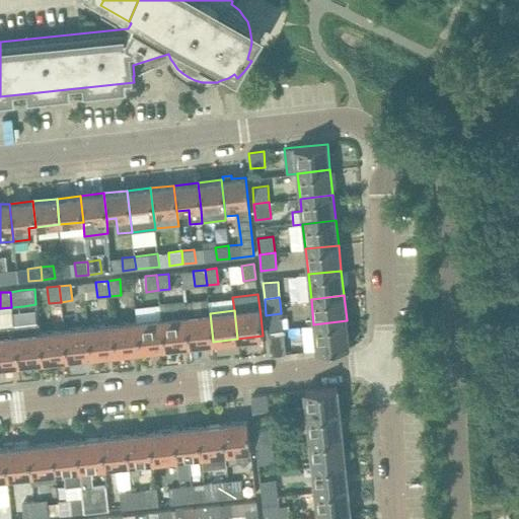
[(186,316),(189,345),(213,342),(210,313),(186,316)]
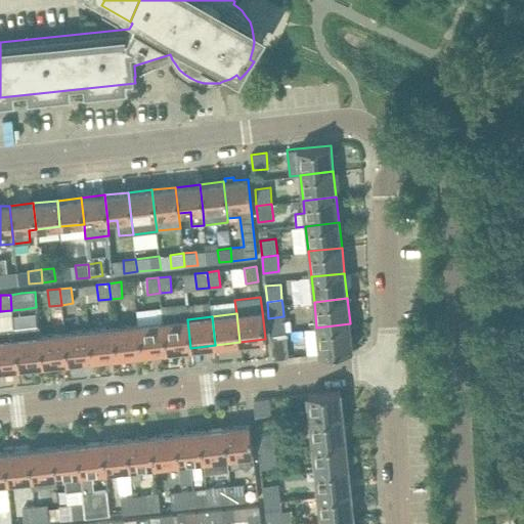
[(166,350),(190,348),(187,319),(163,321),(166,350)]
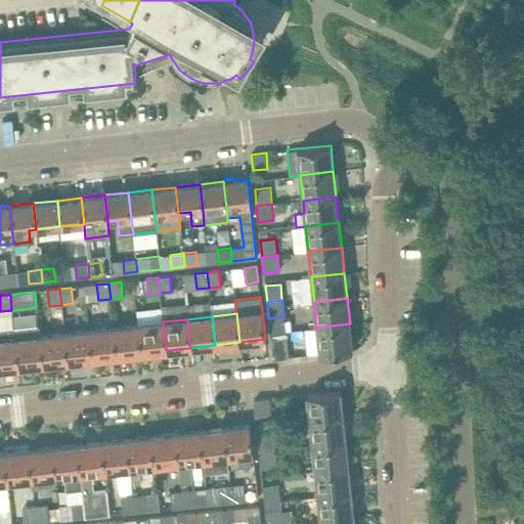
[(285,320),(269,322),(271,339),(286,337),(286,331),(285,320)]
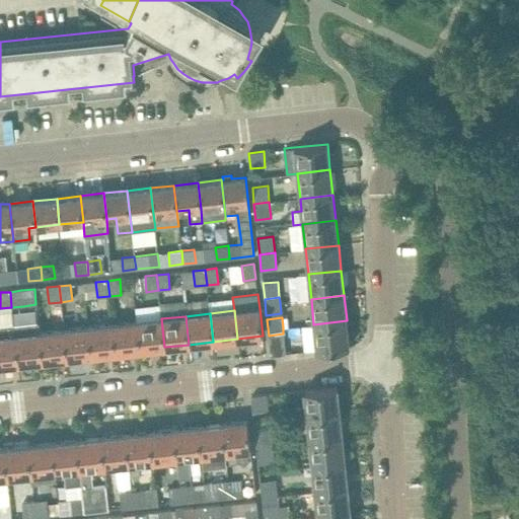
[(137,321),(140,350),(164,347),(161,318),(137,321)]
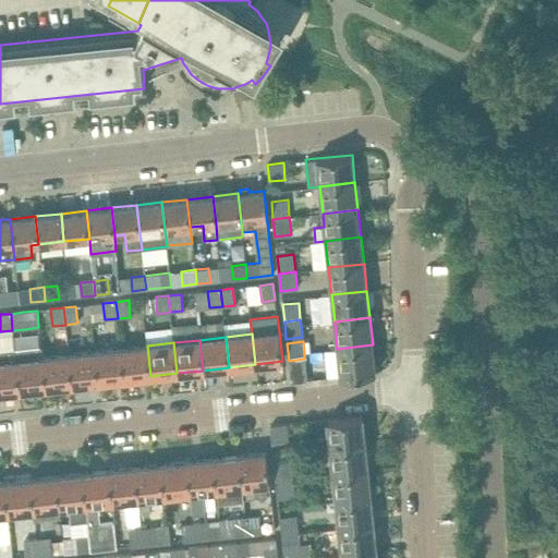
[(373,344),(337,349),(340,376),(375,373),(373,344)]
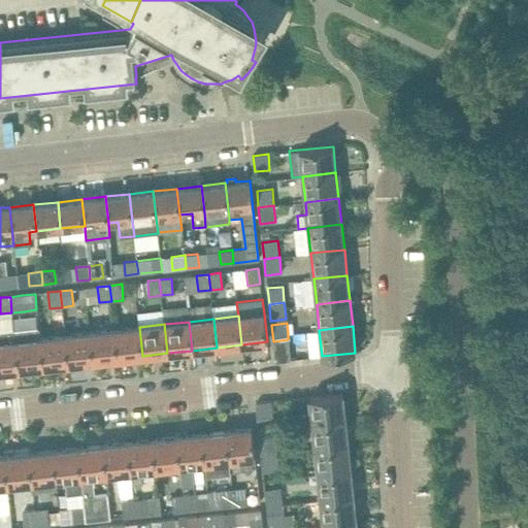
[(38,327),(14,330),(19,369),(43,367),(40,338),(38,327)]
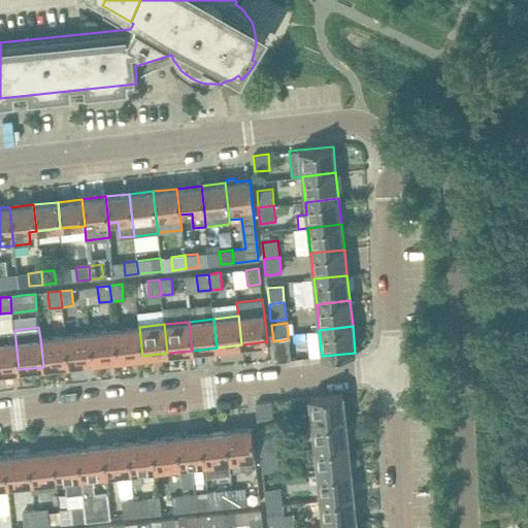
[(118,359),(142,356),(139,327),(114,330),(118,359)]
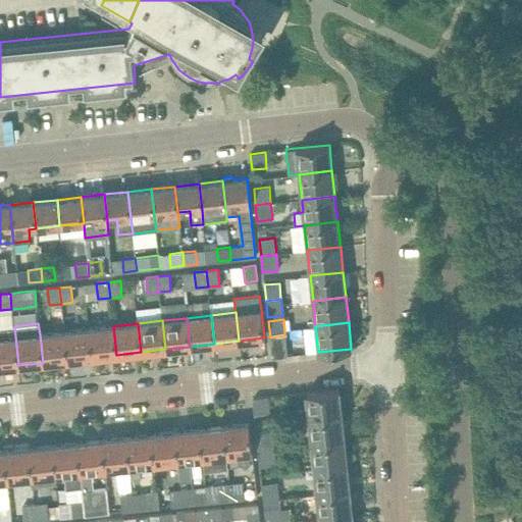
[(14,326),(0,327),(0,367),(18,365),(14,326)]
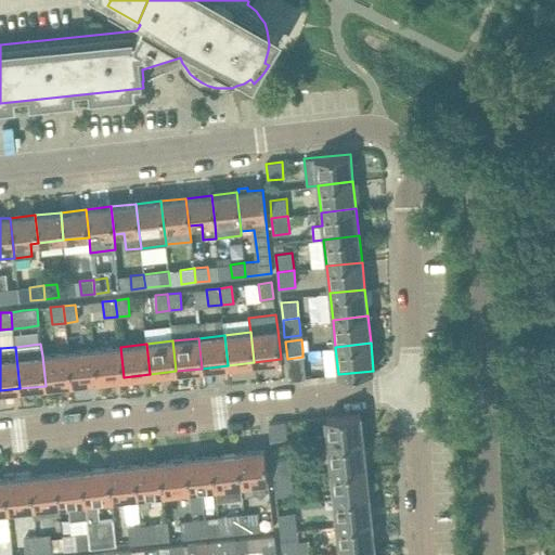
[(94,349),(98,379),(124,377),(120,347),(94,349)]
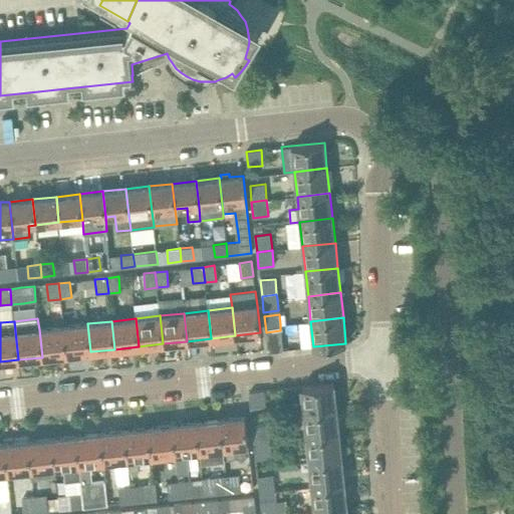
[(87,323),(63,326),(66,354),(90,351),(87,323)]
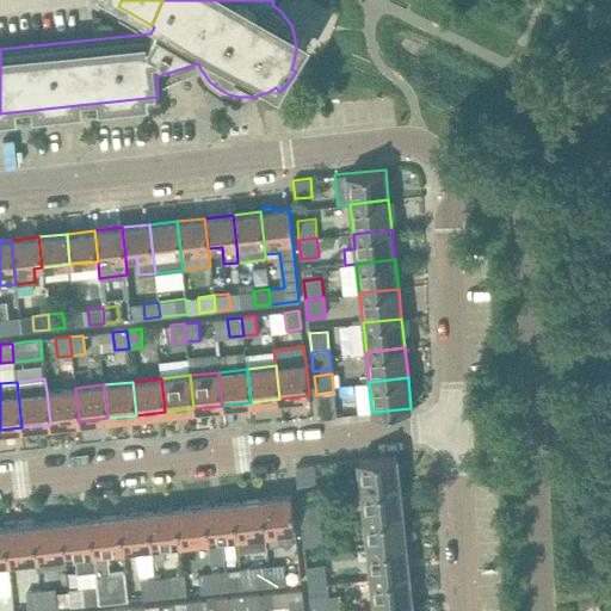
[(47,392),(50,425),(79,421),(75,388),(47,392)]
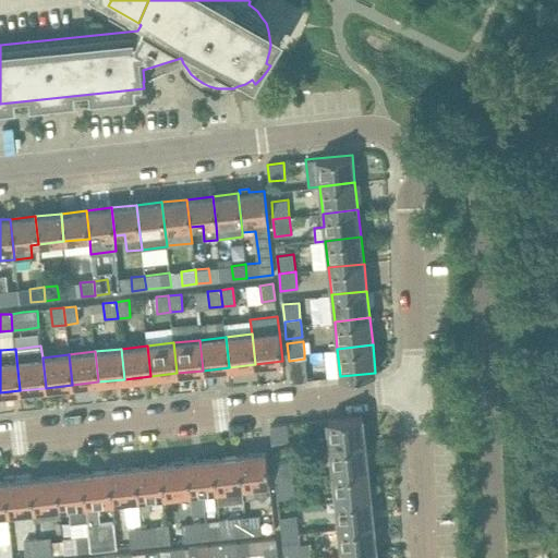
[(304,359),(289,361),(291,383),(304,380),(307,380),(304,359)]
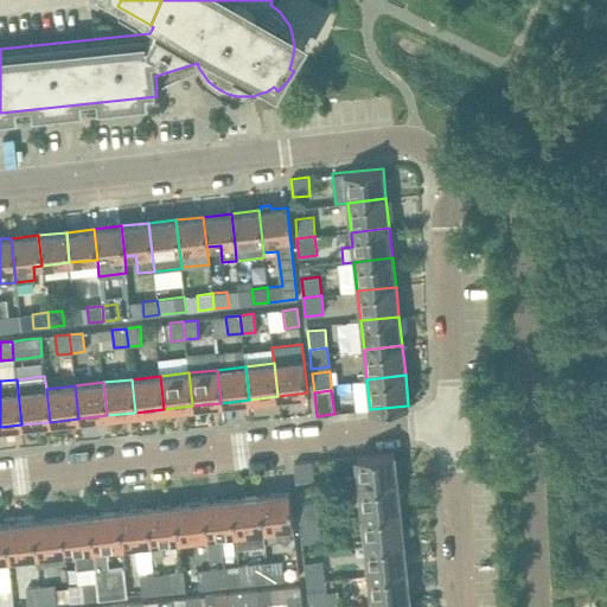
[(394,453),(356,457),(359,486),(397,483),(394,453)]
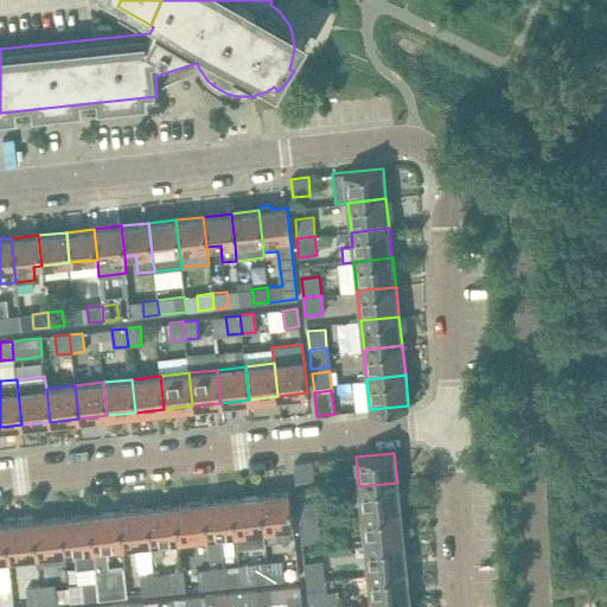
[(312,461),(294,464),(295,483),(313,480),(312,461)]
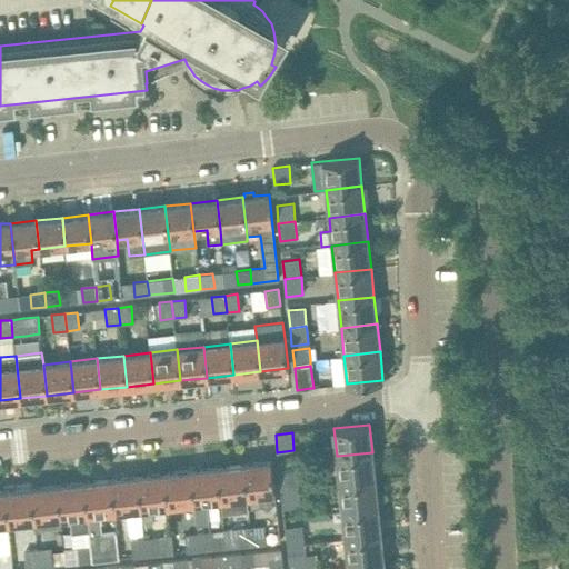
[(372,452),(337,456),(339,483),(376,480),(372,452)]
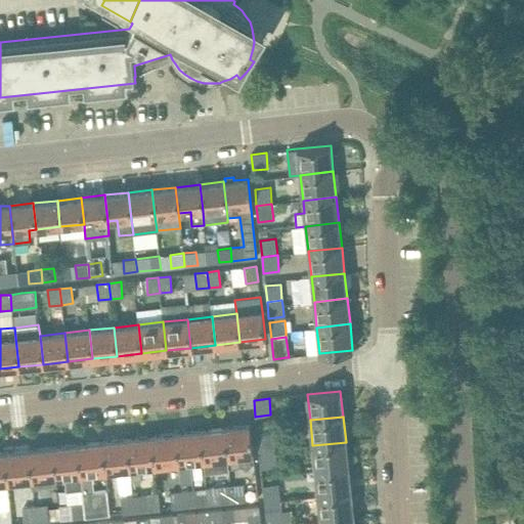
[(250,426),(224,428),(228,456),(253,453),(250,426)]
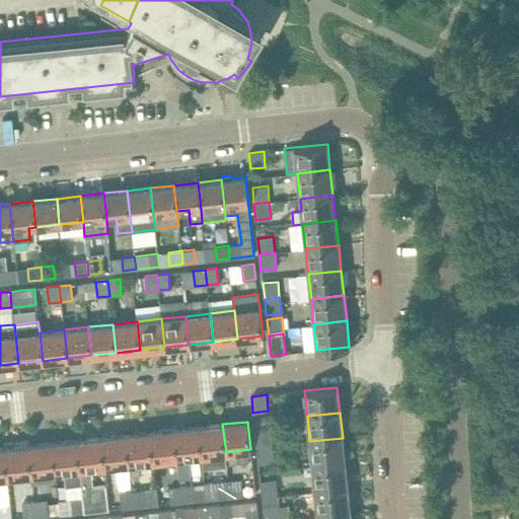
[(222,424),(198,427),(202,455),(203,468),(227,466),(226,452),(222,424)]
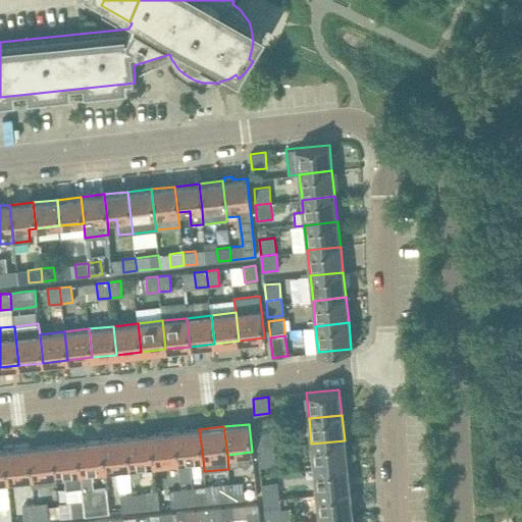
[(199,429),(175,432),(178,461),(180,481),(192,480),(190,459),(203,458),(199,429)]
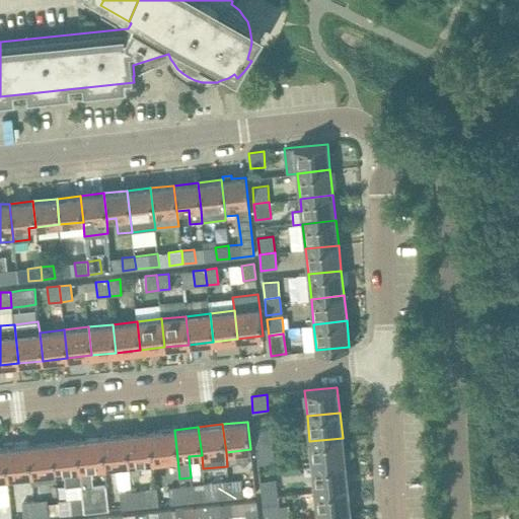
[(270,429),(254,431),(256,447),(272,445),(270,429)]
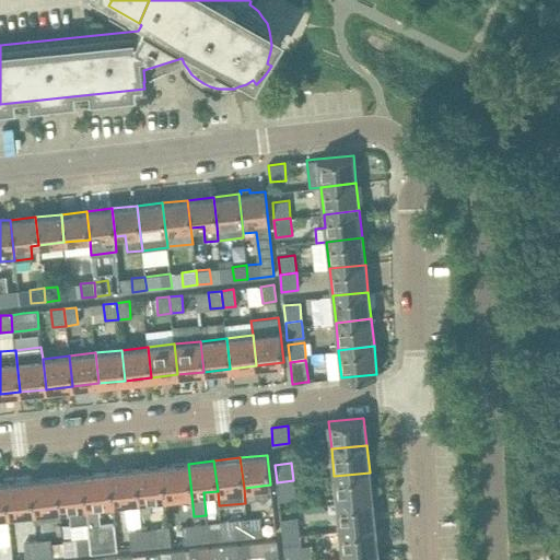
[(165,497),(191,494),(188,464),(162,466),(165,497)]
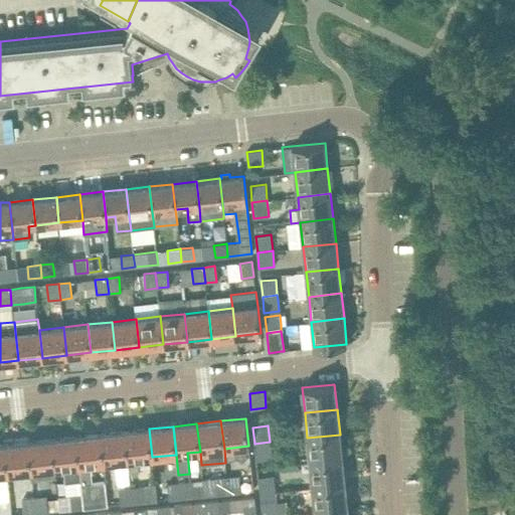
[(149,428),(125,432),(128,460),(129,472),(139,471),(138,459),(152,457),(149,428)]
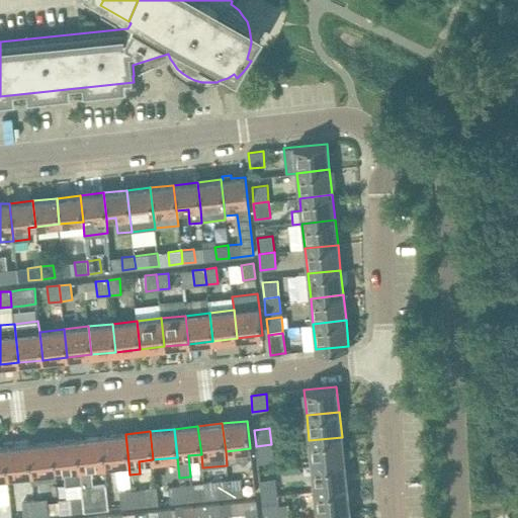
[(125,434),(101,437),(104,465),(128,462),(125,434)]
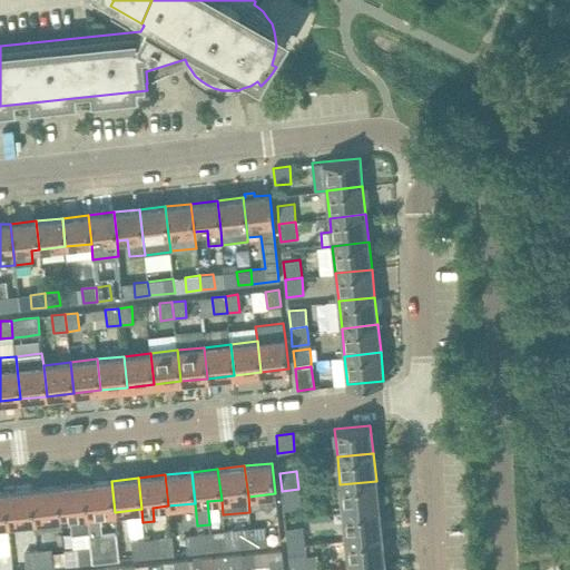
[(111,481),(84,483),(89,531),(90,536),(102,534),(100,513),(115,512),(111,481)]
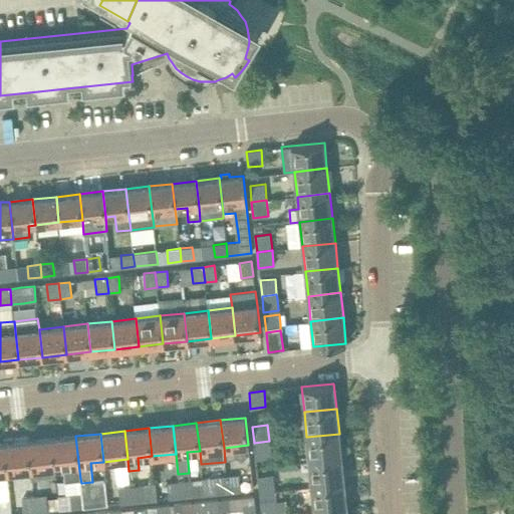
[(339,434),(306,437),(309,462),(341,459),(339,434)]
